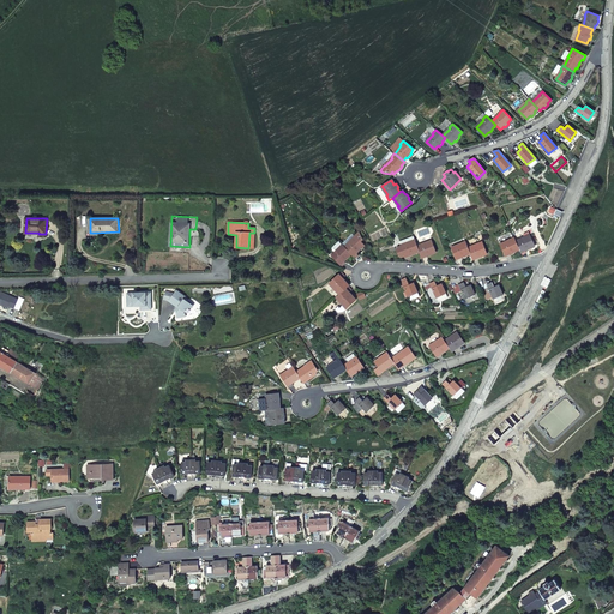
[(356,252),(357,253),(361,250),(361,248),(363,245),(361,241),(362,240),(359,233),(355,236),(351,239),(353,240),(345,247),(350,253),(353,256),(356,252)]
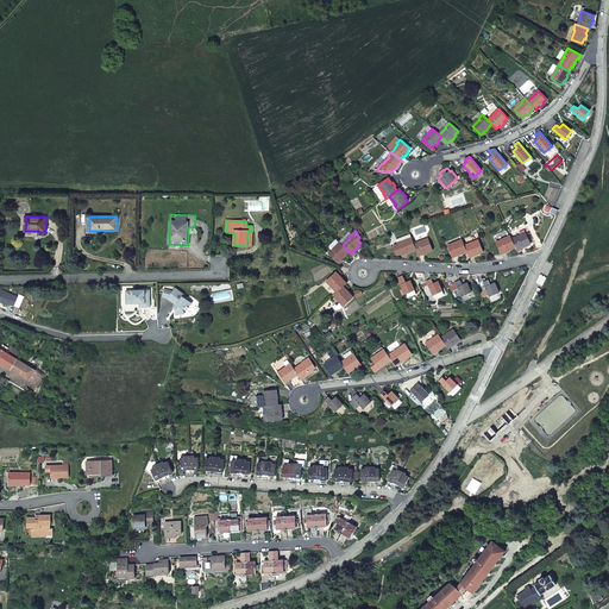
[(349,237),(352,234),(350,232),(339,243),(343,245),(350,238),(349,237)]
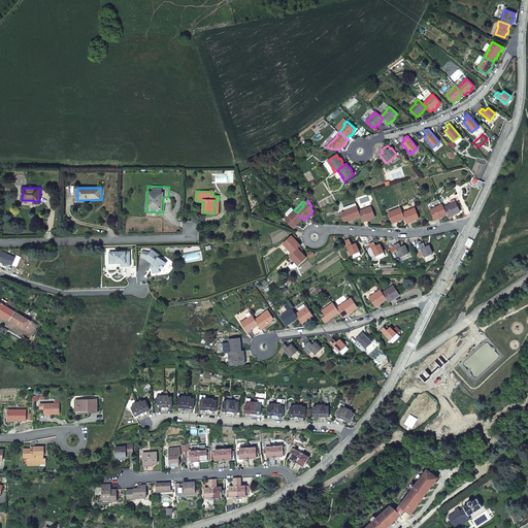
[(443,207),(447,215),(448,217),(452,215),(452,216),(457,213),(456,212),(460,211),(455,201),(451,203),(452,204),(443,207)]
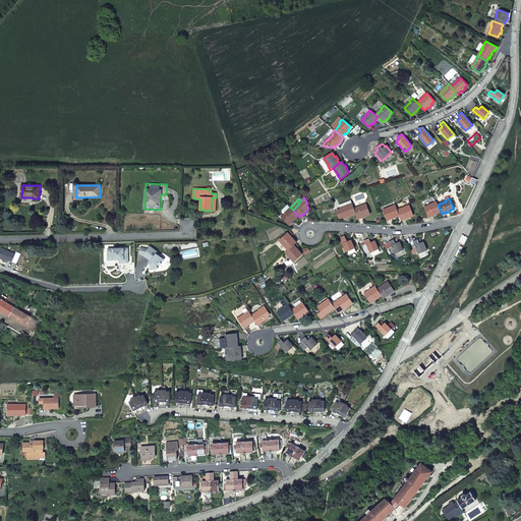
[(432,215),(433,216),(438,214),(437,213),(441,212),(438,205),(436,201),(432,203),(432,205),(424,208),(428,217),(432,215)]
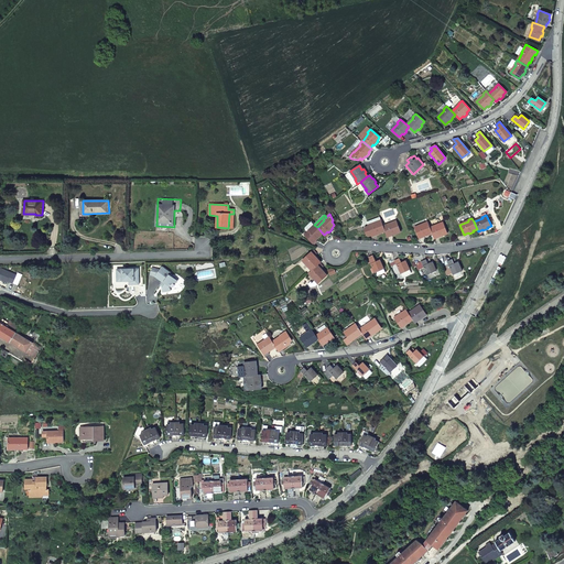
[(384,230),(383,227),(381,219),(377,221),(377,223),(365,227),(365,229),(367,235),(369,237),(371,236),(377,234),(377,235),(381,234),(380,232),(384,230)]
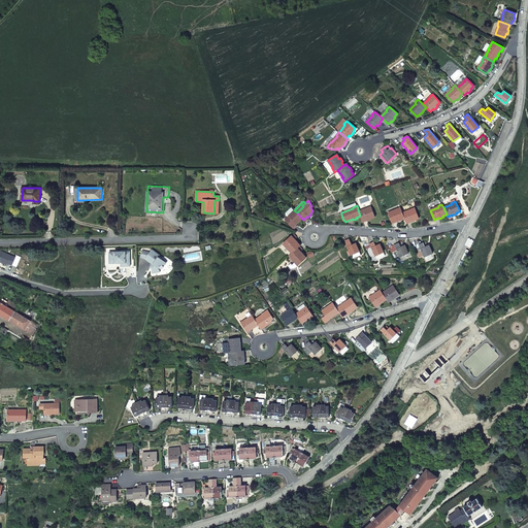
[(367,209),(359,212),(360,216),(362,221),(367,220),(367,221),(371,220),(371,218),(374,217),(371,206),(367,207),(367,209)]
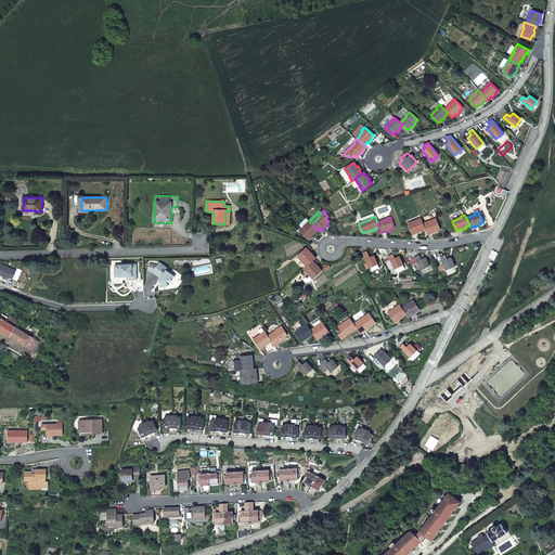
[(409,224),(412,234),(416,232),(417,233),(422,232),(421,230),(425,229),(423,224),(421,218),(416,220),(416,221),(409,224)]
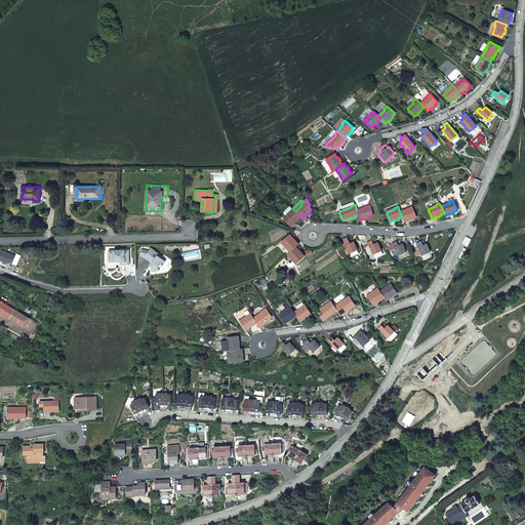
[(409,209),(400,212),(402,216),(404,221),(408,219),(408,221),(413,219),(412,218),(416,216),(412,206),(408,208),(409,209)]
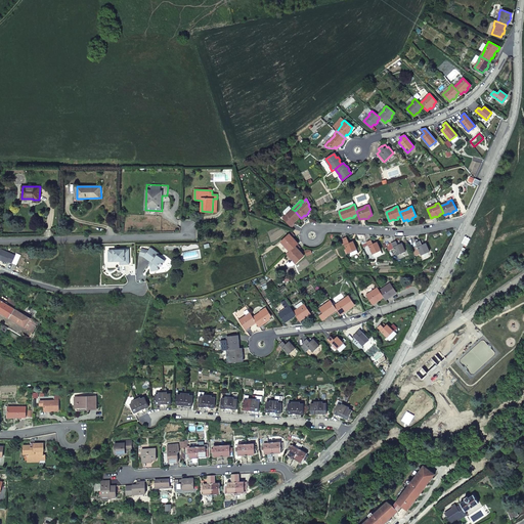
[(296,219),(299,216),(295,211),(292,209),(289,212),(290,212),(286,216),(284,219),(290,225),(293,222),(294,223),(297,220),(296,219)]
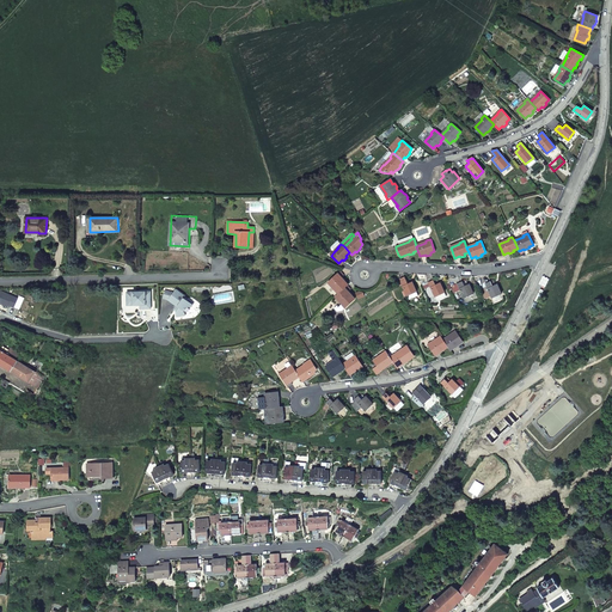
[(346,280),(342,276),(341,277),(337,274),(329,281),(336,289),(335,291),(338,294),(344,288),(346,287),(348,285),(344,281),(346,280)]
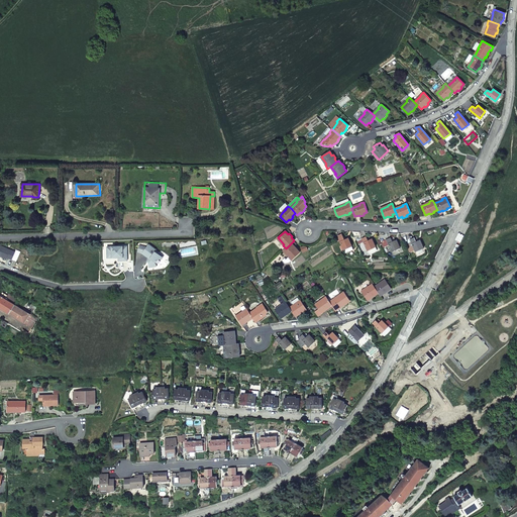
[(352,246),(348,238),(345,239),(344,236),(342,236),(338,237),(343,249),(352,246)]
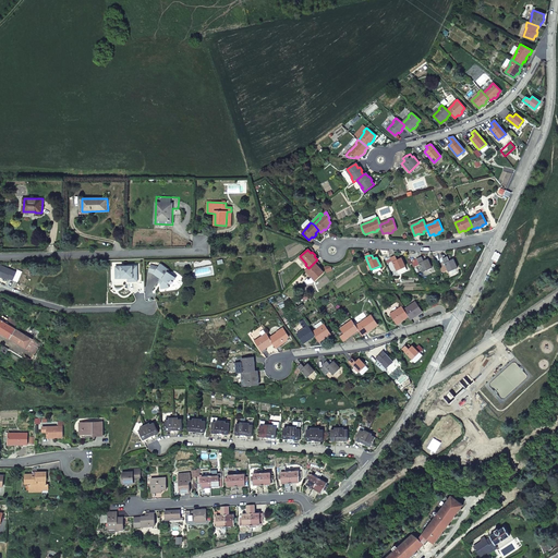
[(386,264),(392,261),(397,270),(405,267),(401,257),(399,258),(398,255),(396,256),(395,256),(385,261),(386,264)]
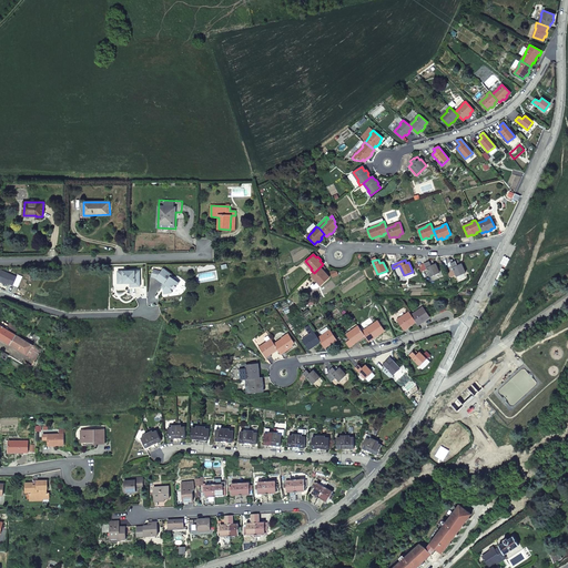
[(445,270),(452,266),(456,276),(465,273),(462,264),(459,264),(458,261),(455,262),(455,261),(450,263),(444,265),(445,270)]
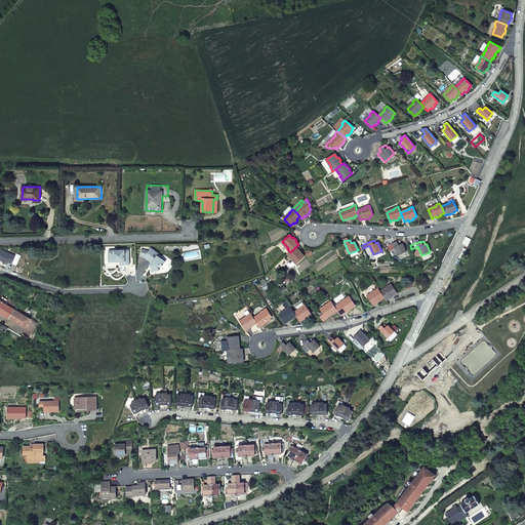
[(395,248),(398,255),(406,252),(402,244),(401,244),(398,245),(397,242),(393,243),(395,248)]
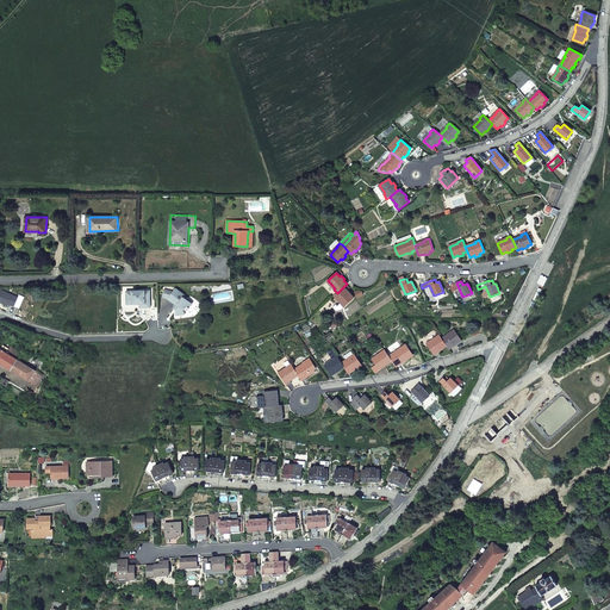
[(347,291),(343,287),(337,293),(335,296),(342,303),(341,303),(344,307),(353,299),(349,294),(352,293),(348,290),(347,291)]
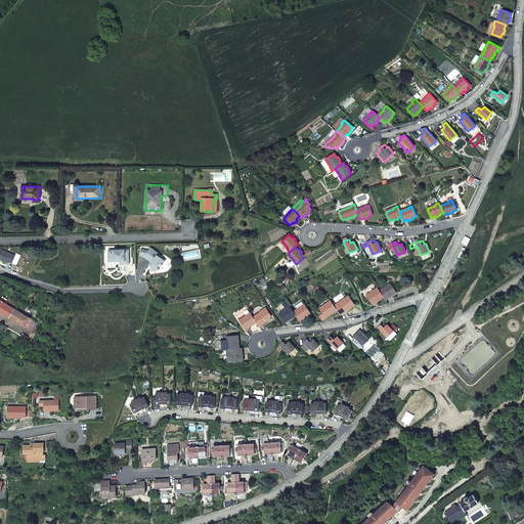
[(158,253),(150,248),(148,251),(144,256),(151,261),(150,263),(153,265),(150,267),(151,270),(159,269),(159,266),(161,262),(164,262),(165,260),(157,254),(158,253)]
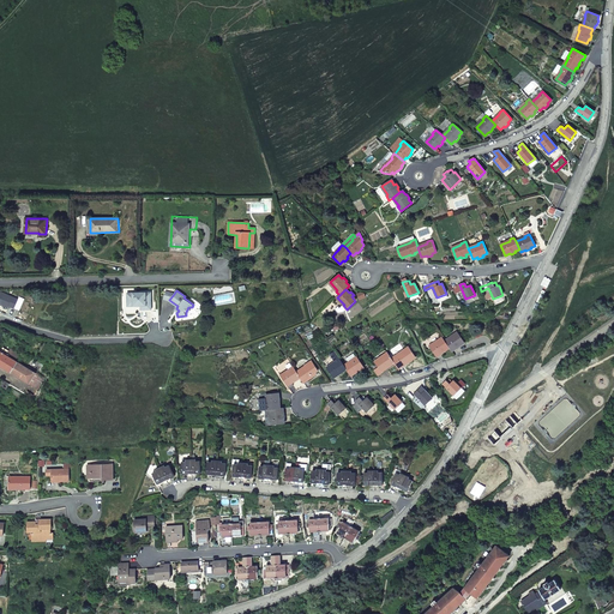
[(142,309),(151,309),(151,292),(127,293),(128,306),(134,306),(134,304),(138,304),(142,306),(142,309)]
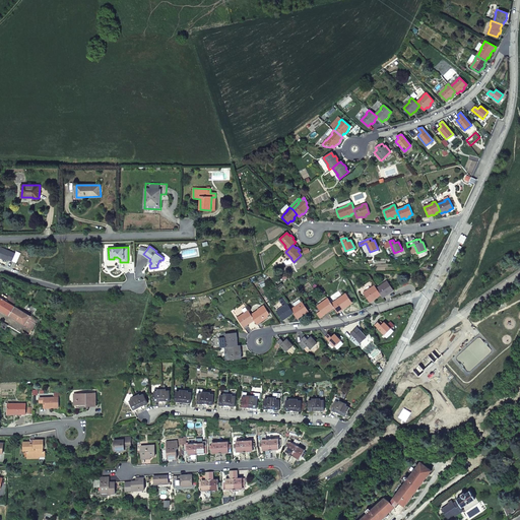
[(384,284),(377,289),(380,295),(382,298),(386,295),(386,296),(390,294),(389,293),(393,289),(387,281),(383,283),(384,284)]
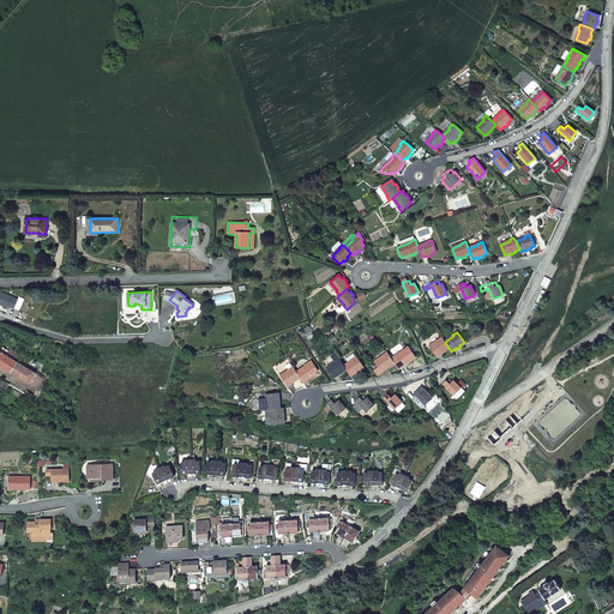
[(449,348),(445,342),(441,337),(438,339),(439,341),(429,347),(437,356),(440,353),(441,354),(445,351),(445,350),(449,348)]
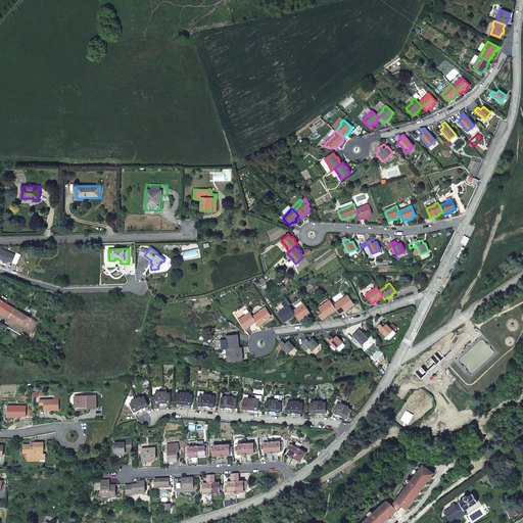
[(3,295),(0,299),(0,312),(10,318),(15,308),(14,307),(17,301),(9,296),(8,299),(3,295)]
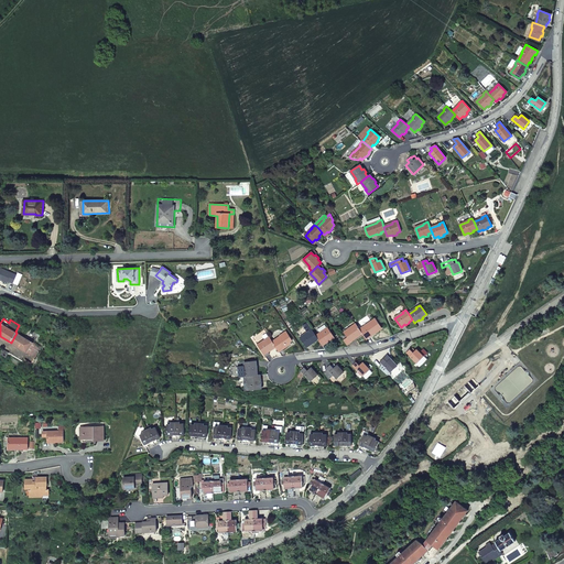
[(369,336),(370,337),(375,335),(373,333),(381,328),(375,318),(367,324),(368,325),(360,331),(362,333),(366,338),(369,336)]
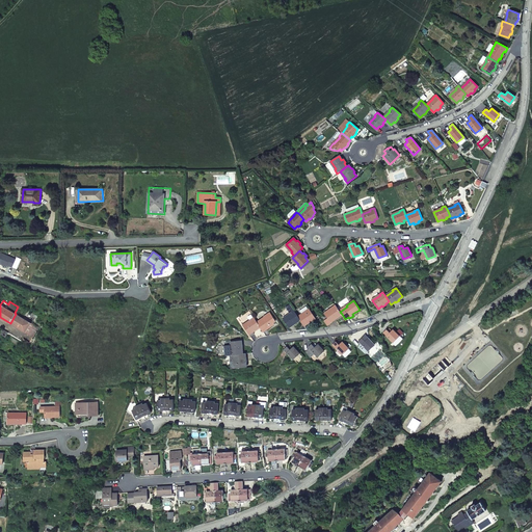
[(342,314),(340,312),(335,304),(331,308),(333,309),(325,314),(327,318),(323,321),(327,326),(331,323),(330,321),(335,319),(336,320),(339,318),(338,316),(342,314)]
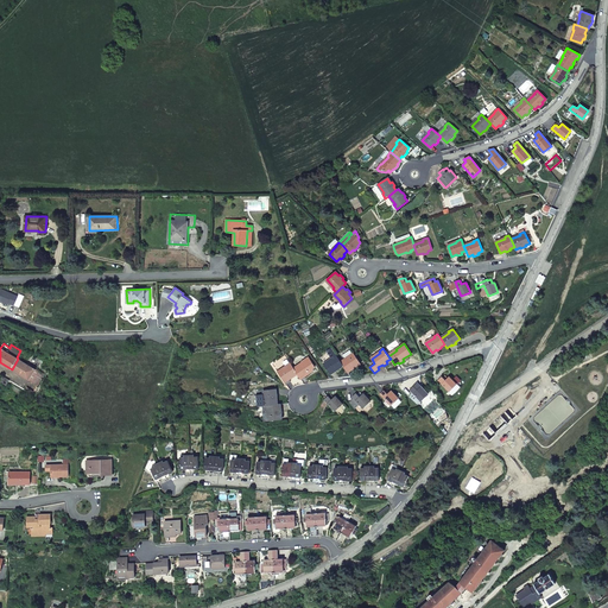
[(352,368),(353,371),(356,367),(356,366),(360,363),(353,353),(352,353),(348,355),(349,356),(346,360),(341,362),(343,365),(347,372),(352,368)]
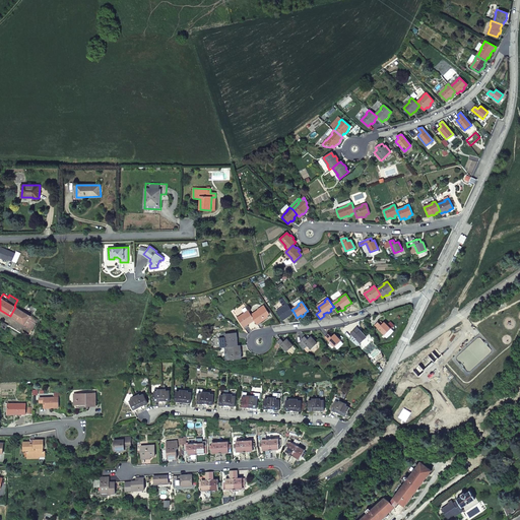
[(289,315),(294,312),(291,310),(290,308),(287,304),(283,306),(284,307),(277,312),(282,320),(285,317),(286,319),(290,316),(289,315)]
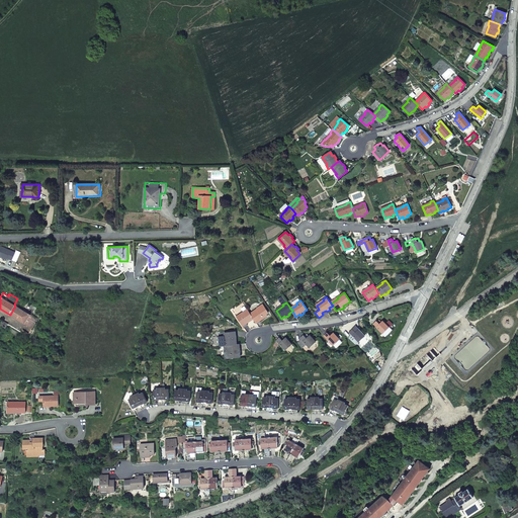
[(15,306),(10,315),(31,329),(37,319),(15,306)]
